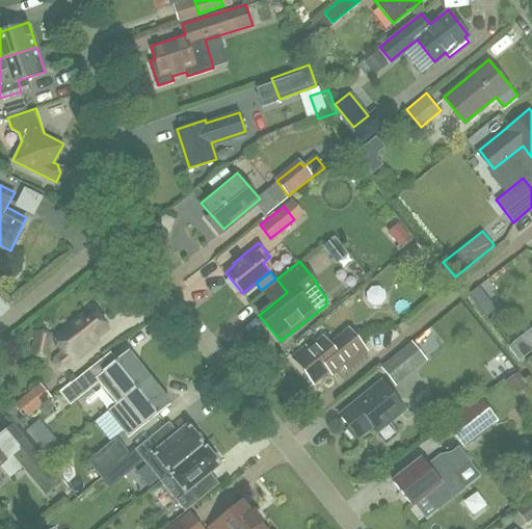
[(469,291),(470,293),(476,301),(478,300),(485,294),(479,285),(478,284),(469,291)]
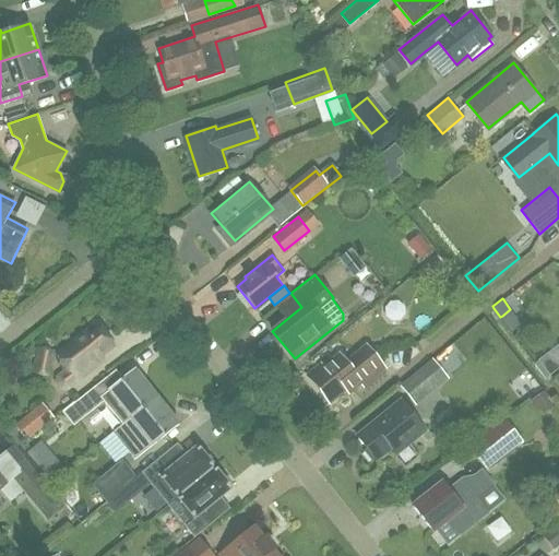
[(67,387),(103,358),(99,354),(114,342),(100,327),(90,335),(86,331),(57,355),(68,367),(58,376),(57,380),(62,387),(67,387)]
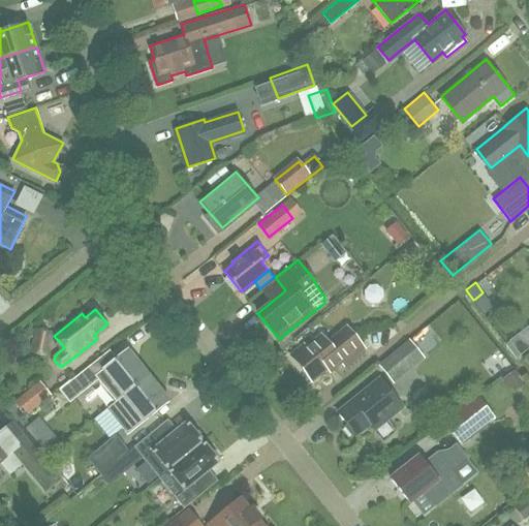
[(347,323),(327,340),(321,334),(307,346),(305,343),(290,353),(311,379),(338,358),(344,366),(367,348),(347,323)]
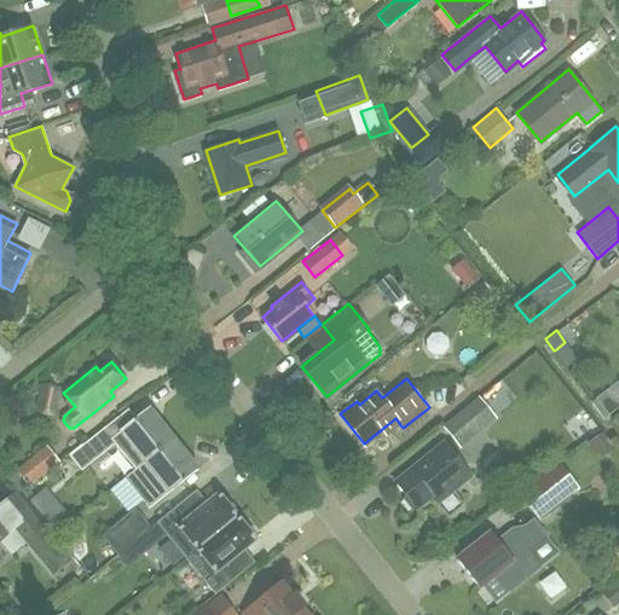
[(618,379),(595,398),(608,415),(618,406),(618,379)]
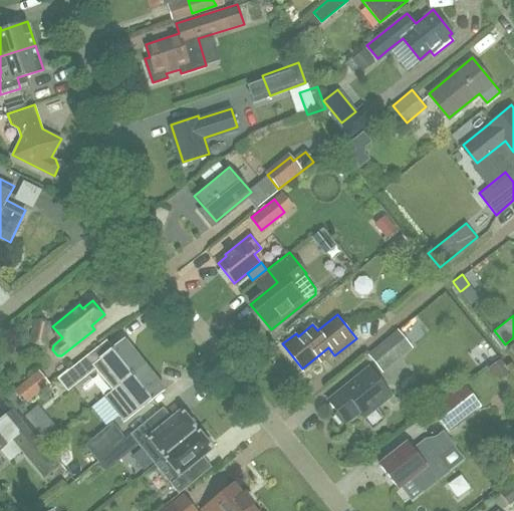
[(44,344),(48,322),(34,319),(30,342),(44,344)]
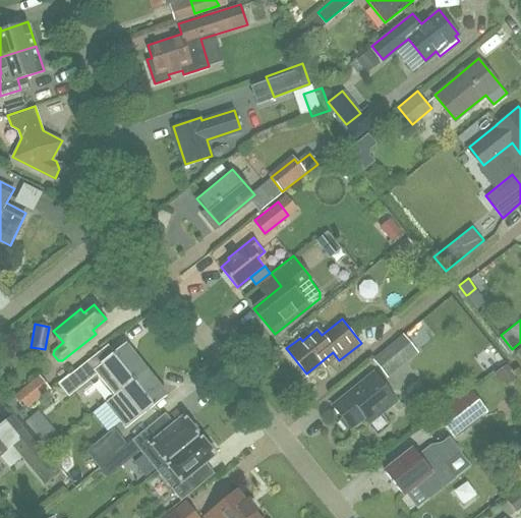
[(374,358),(387,373),(416,350),(405,335),(374,358)]
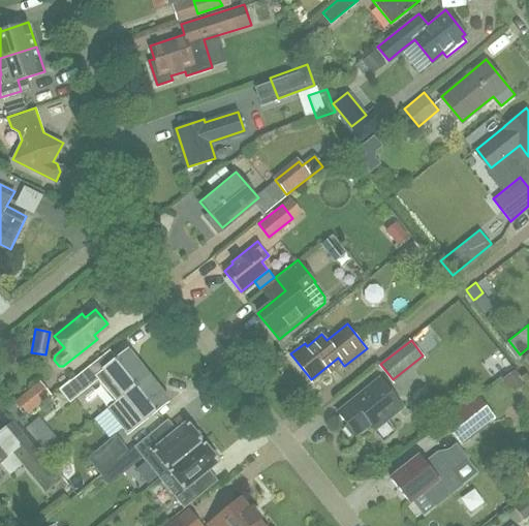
[(105,406),(106,407),(148,373),(126,347),(104,366),(97,357),(58,389),(65,398),(93,374),(114,400),(105,406)]
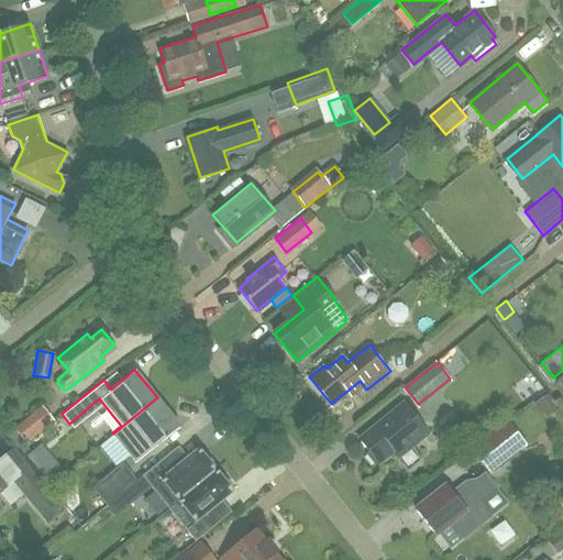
[(559,406),(549,392),(538,399),(548,414),(559,406)]
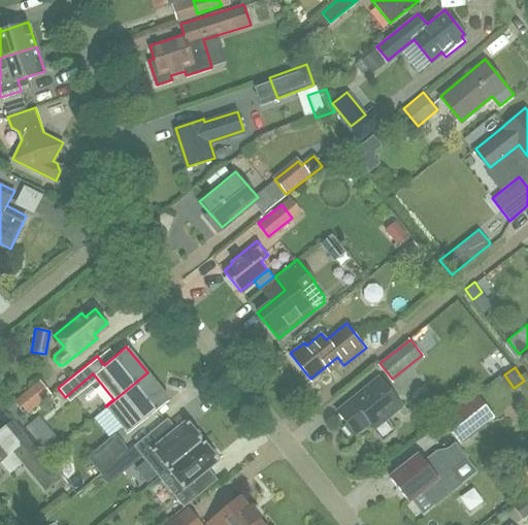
[(168,397),(147,372),(106,406),(127,432),(169,398),(168,397)]
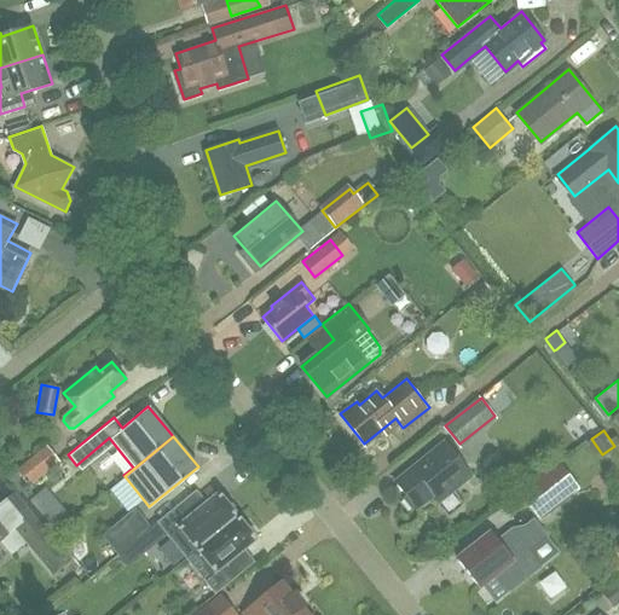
[(412,508),(415,505),(416,506),(433,493),(438,499),(470,473),(444,441),(395,481),(406,494),(403,497),(412,508)]
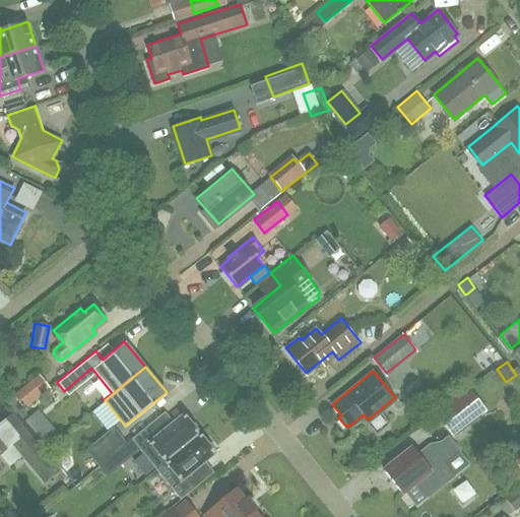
[(23,408),(49,388),(39,374),(11,394),(12,397),(6,401),(16,413),(23,407),(23,408)]
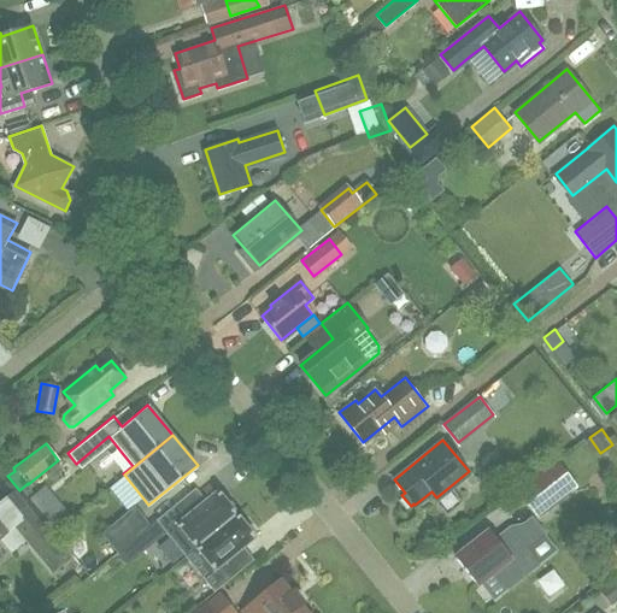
[(536,514),(575,485),(554,459),(517,489),(536,514)]
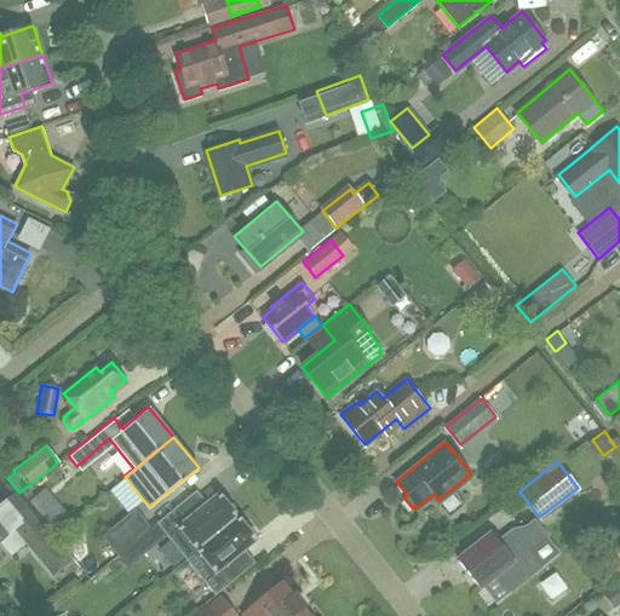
[(68,517),(44,489),(27,502),(51,531),(68,517)]
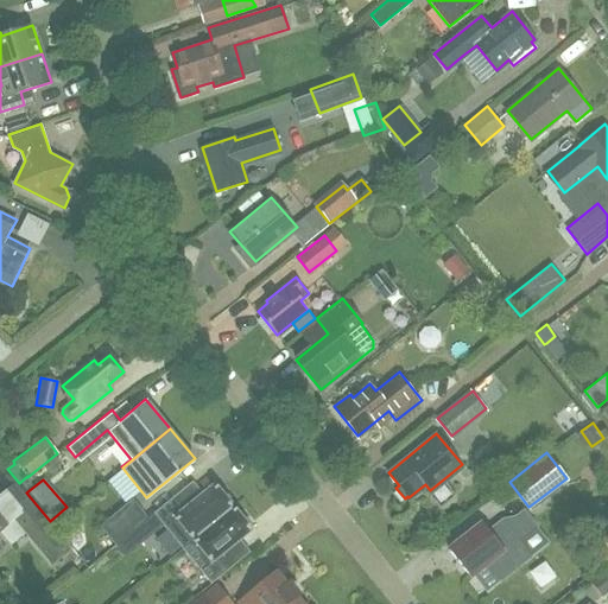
[(214,483),(202,493),(187,506),(176,494),(153,512),(182,547),(233,506),(229,501),(233,498),(221,485),(219,488),(214,483)]
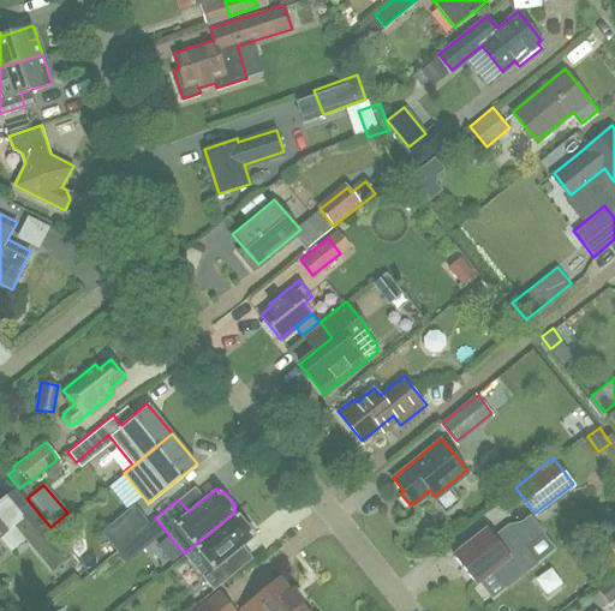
[(15,490),(1,501),(0,498),(0,534),(0,535),(15,523),(31,509),(15,490)]
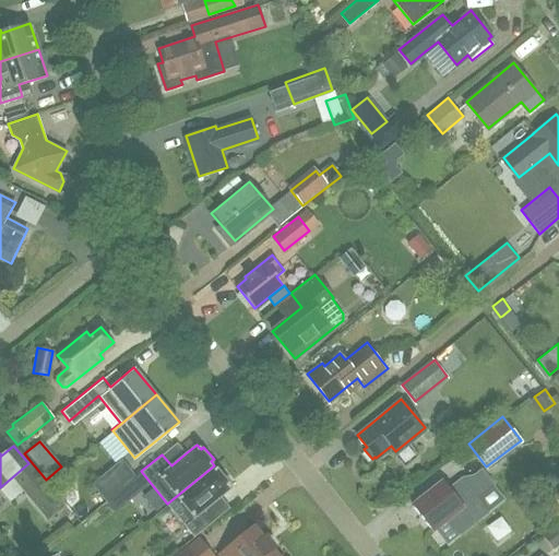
[(92,482),(106,498),(120,487),(135,474),(121,457),(92,482)]
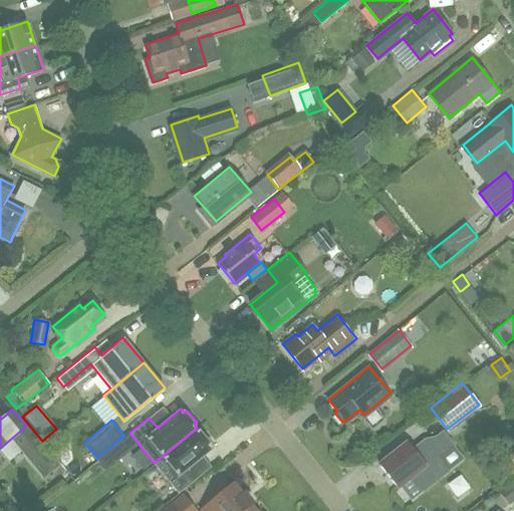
[(12,438),(43,475),(57,463),(26,426),(12,438)]
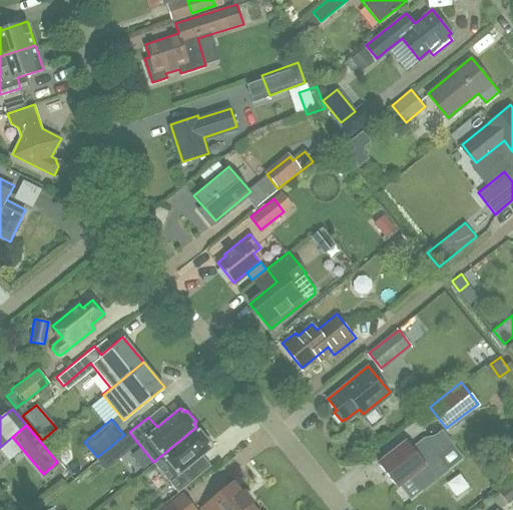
[(178,492),(197,476),(189,466),(212,447),(209,443),(211,440),(202,429),(199,431),(196,427),(153,462),(168,480),(178,492)]
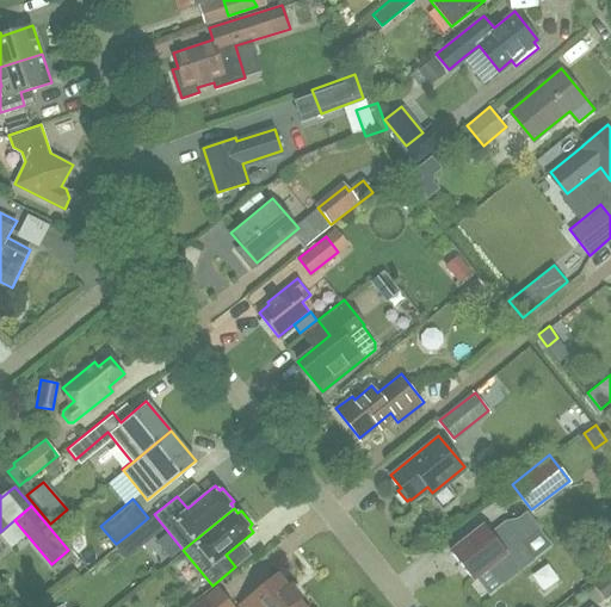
[(535,558),(522,542),(539,527),(528,512),(519,519),(505,520),(491,532),(483,524),(451,550),(473,577),(491,564),(505,582),(535,558)]
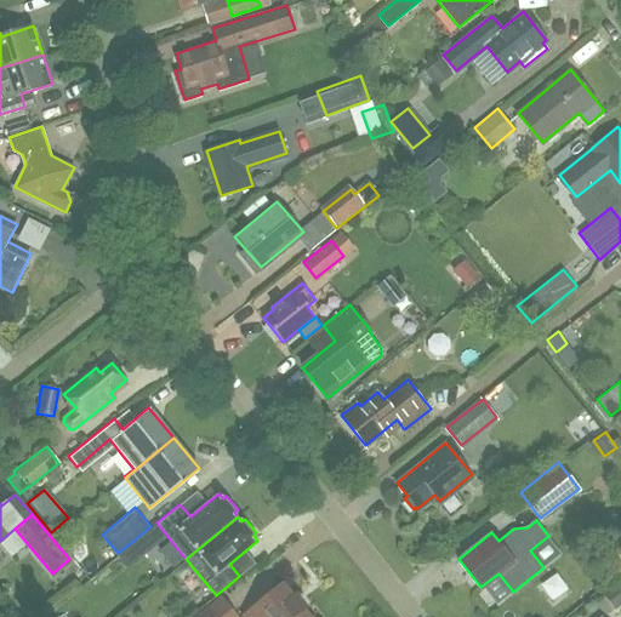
[(118,553),(126,565),(143,552),(134,541),(118,553)]
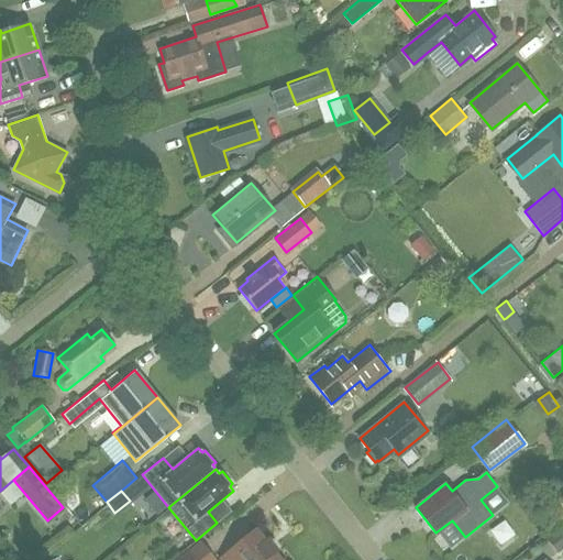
[(562,547),(562,522),(544,537),(556,552),(562,547)]
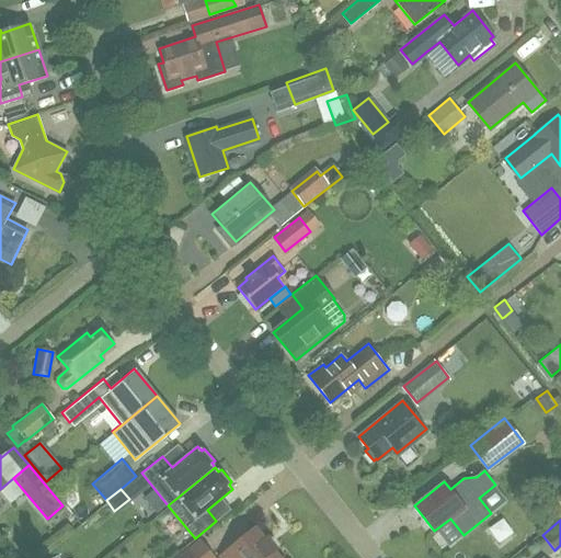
[(278,557),(255,527),(221,555),(224,557),(278,557)]
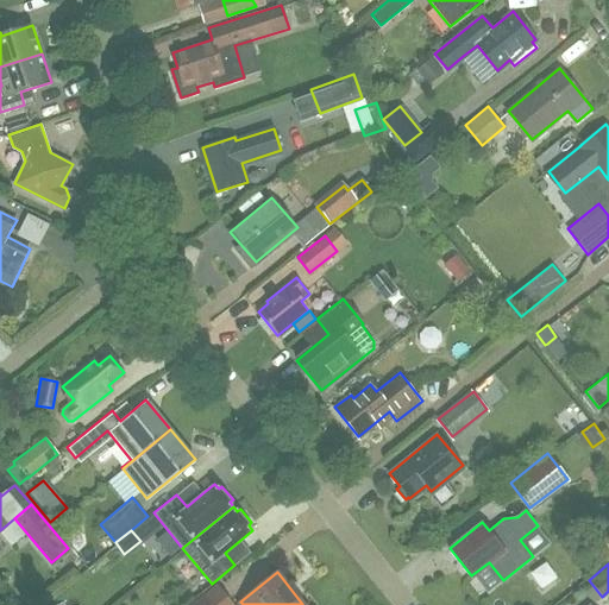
[(231,604),(215,584),(188,604),(231,604)]
